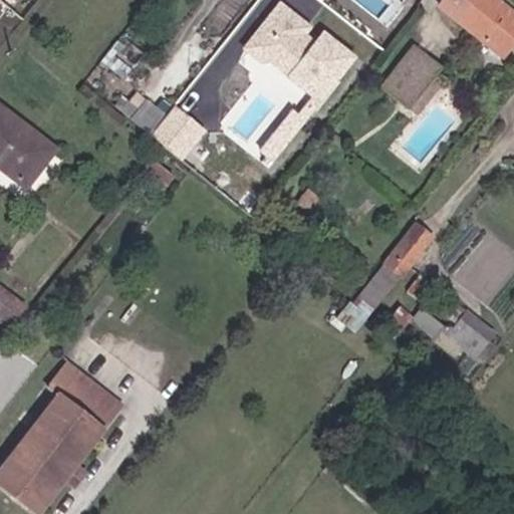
[(282,0),(256,0),(231,37),(325,103),(359,54),(282,0)]
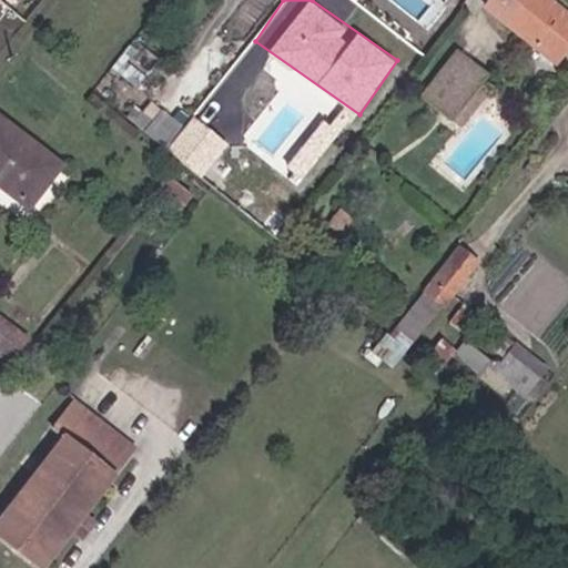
[(546,59),(567,30),(567,18),(545,0),(487,0),(480,8),(546,59)]
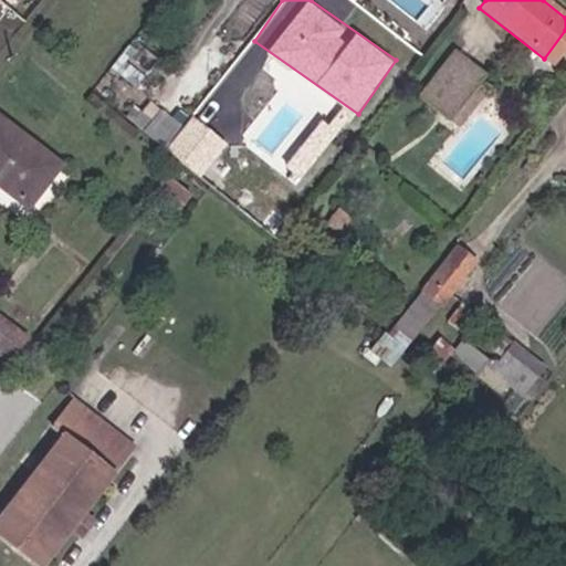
[(437,114),(463,84),(474,71),(446,49),(408,94),(437,114)]
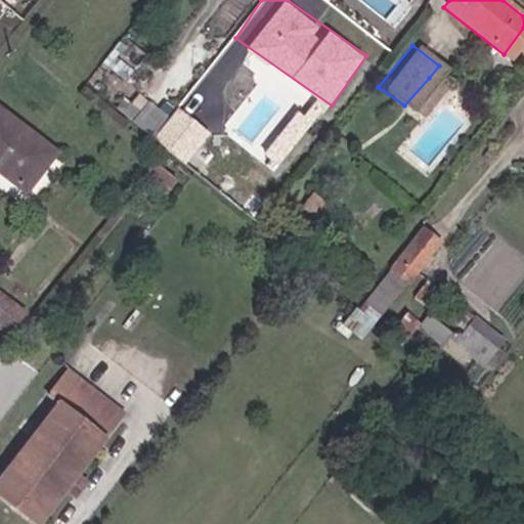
[(404,105),(415,115),(438,86),(429,78),(404,105)]
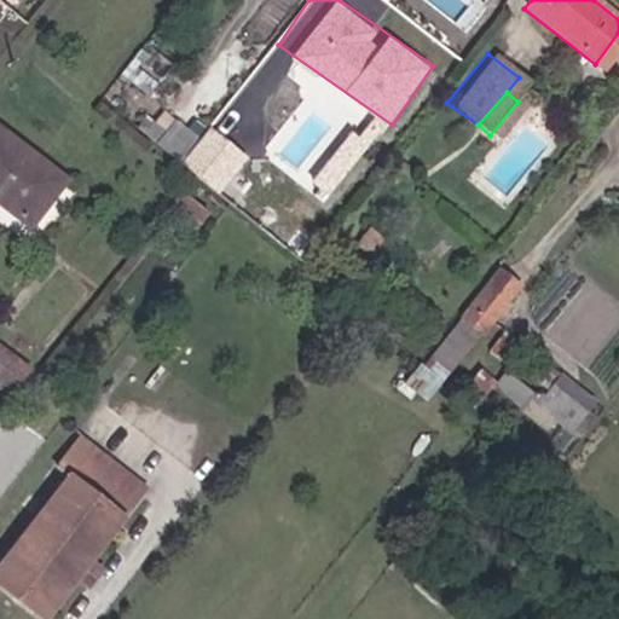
[(146,126),(166,103),(155,93),(145,104),(136,116),(146,126)]
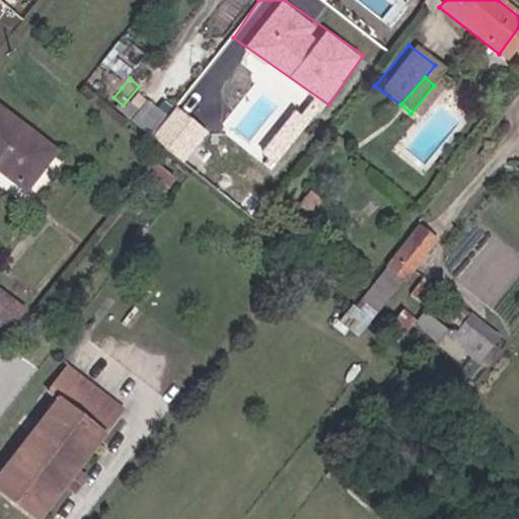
[(114,97),(122,87),(115,82),(106,92),(114,97)]
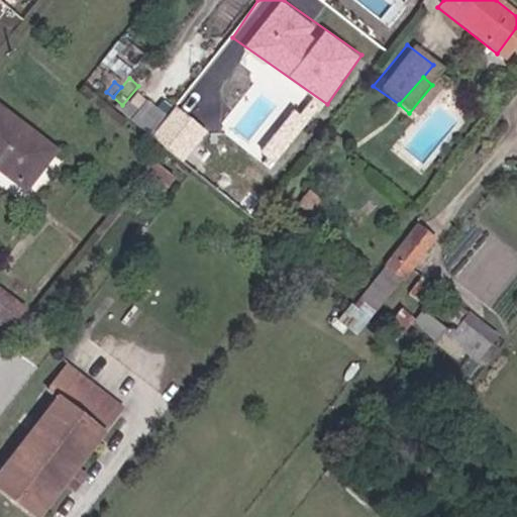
[(159,102),(138,86),(122,105),(142,121),(150,111),(159,102)]
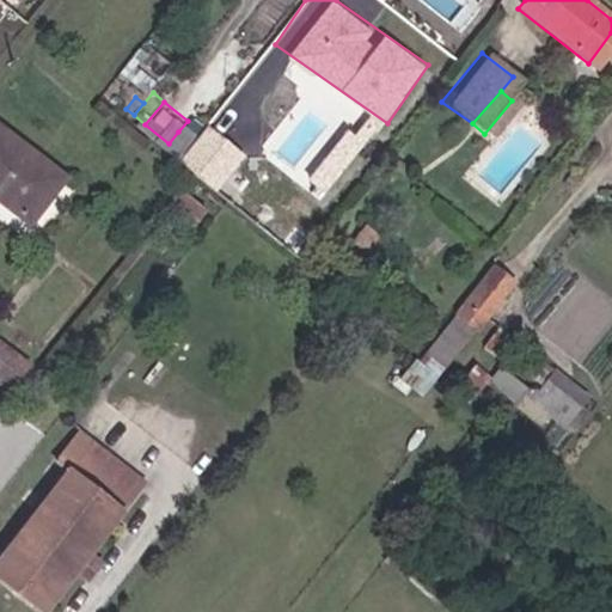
[(178,132),(169,144),(209,176),(224,159),(219,155),(225,147),(208,134),(197,146),(178,132)]
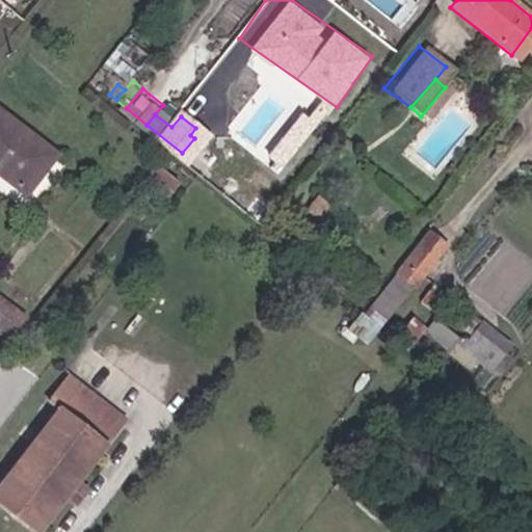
[(0,186),(30,149),(0,125),(0,186)]
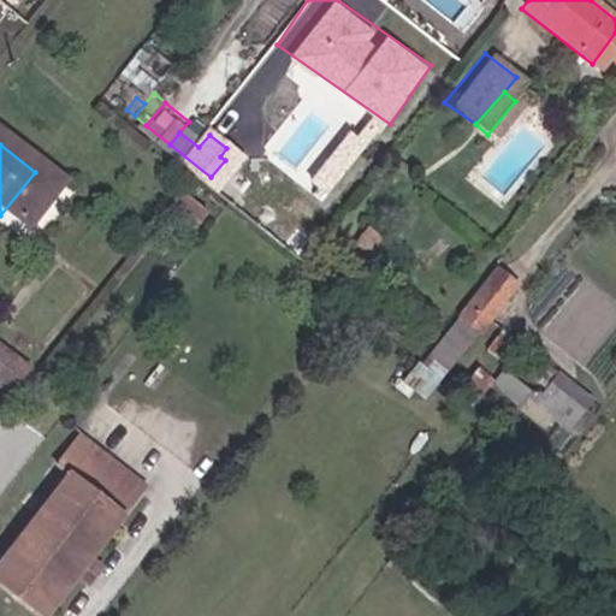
[(243,176),(225,160),(211,177),(230,193),(243,176)]
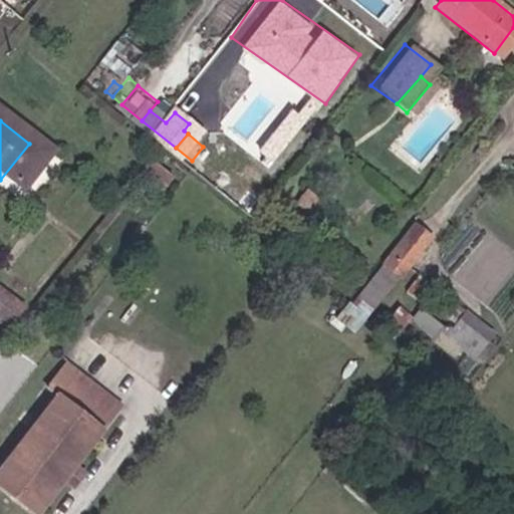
[(374,257),(391,271),(421,237),(405,225),(374,257)]
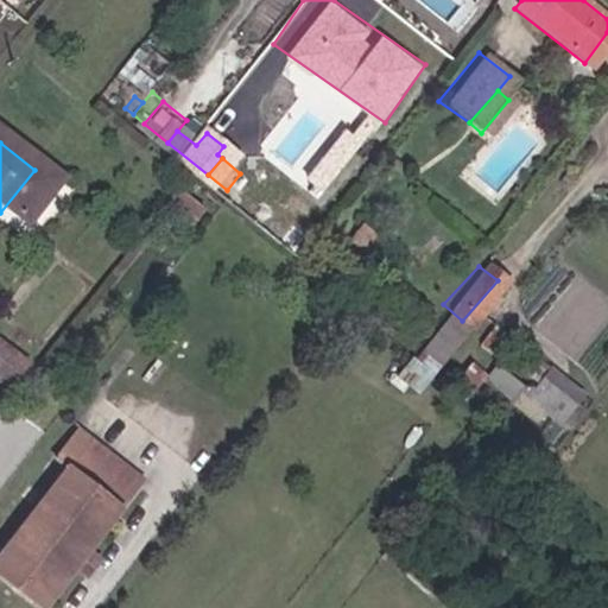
[(550,412),(568,428),(594,396),(556,365),(536,388),(499,358),(483,378),(539,424),(550,412)]
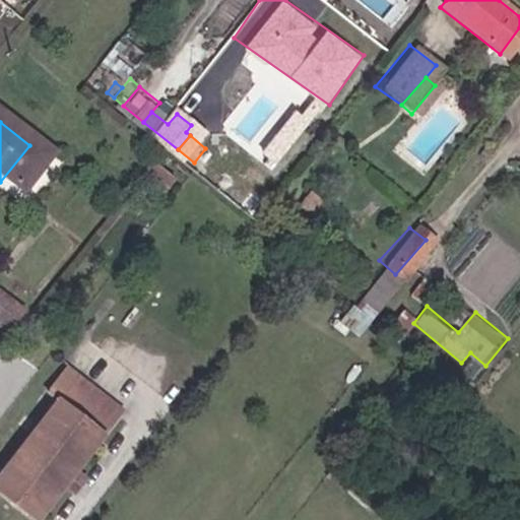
[(0,485),(0,492),(37,519),(43,519),(123,410),(70,371),(54,393),(63,400),(0,485)]
